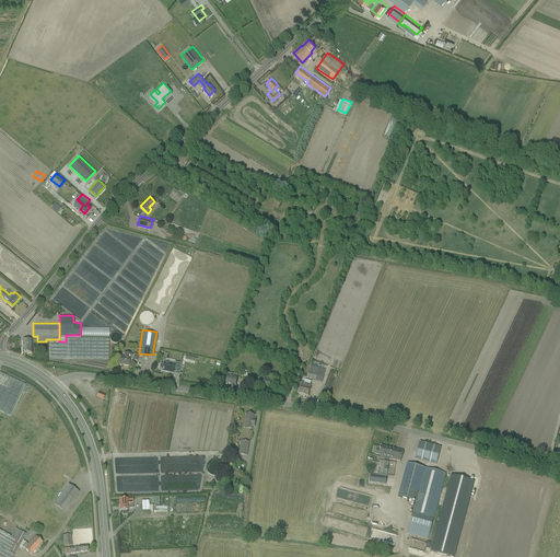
[(108,356),(108,350),(108,343),(108,335),(80,335),(66,335),(66,341),(59,341),(49,341),(49,350),(49,356),(108,356)]
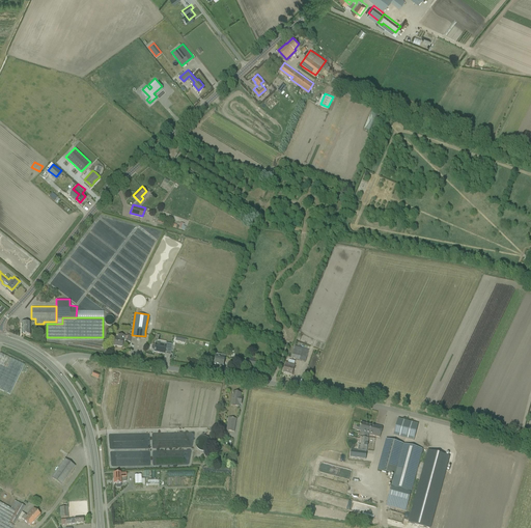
[(21,321),(21,333),(30,333),(30,321),(21,321)]
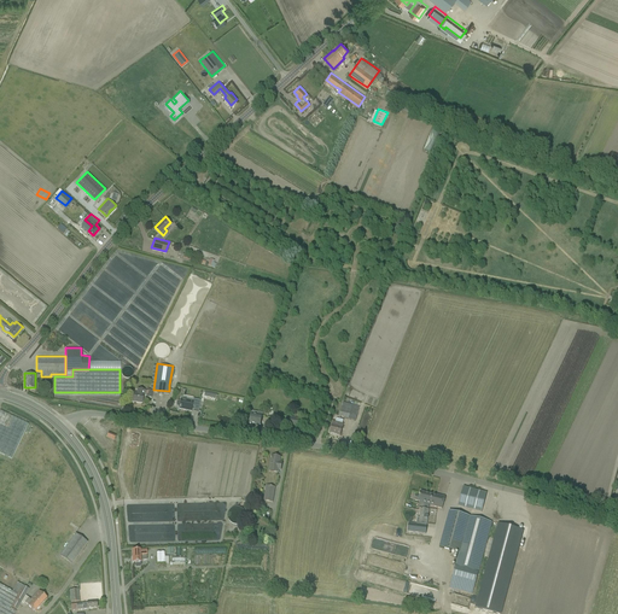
[(151,395),(152,389),(139,387),(138,391),(133,391),(132,399),(141,401),(143,392),(146,393),(146,395),(151,395)]
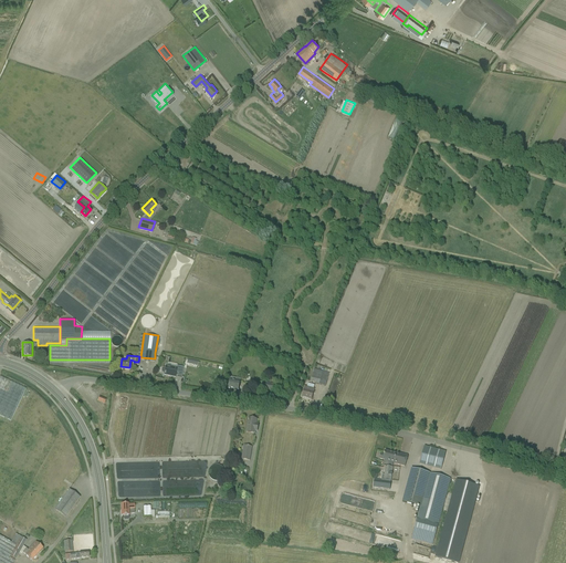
[(166,363),(165,365),(164,365),(163,365),(161,366),(161,368),(161,369),(163,369),(165,371),(164,373),(169,373),(175,374),(176,369),(178,371),(177,373),(181,374),(184,365),(177,363),(176,365),(166,363)]
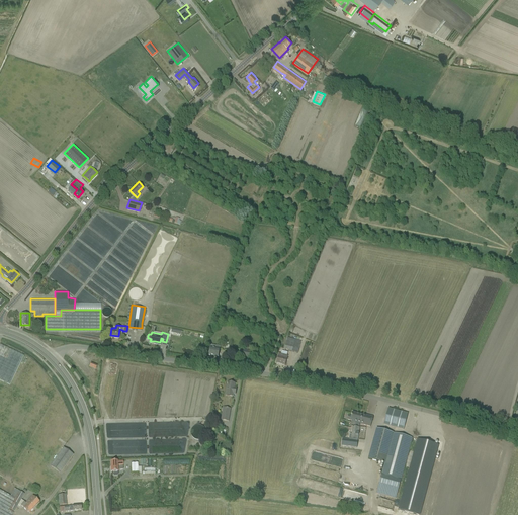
[(297,350),(300,339),(287,335),(284,346),(297,350)]
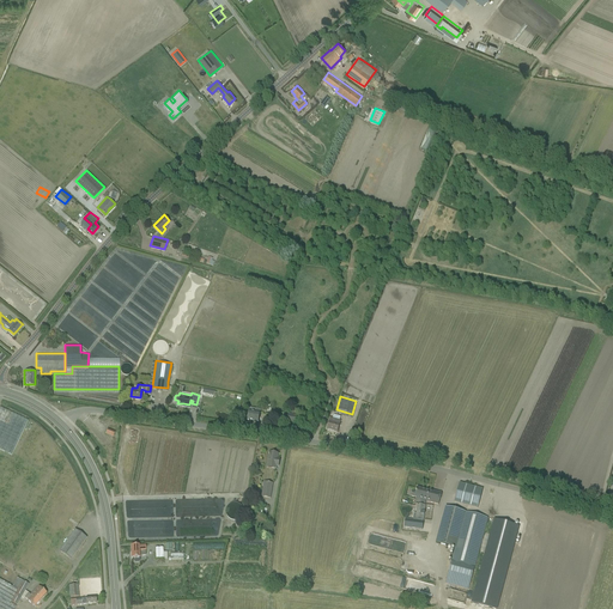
[(258,419),(259,413),(260,410),(260,407),(250,405),(249,408),(248,412),(247,418),(258,419)]
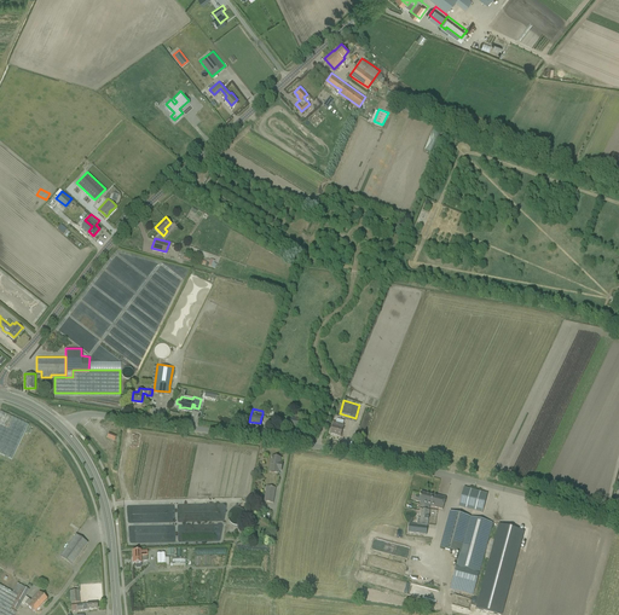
[(23,427),(25,422),(0,410),(0,452),(10,457),(23,427)]
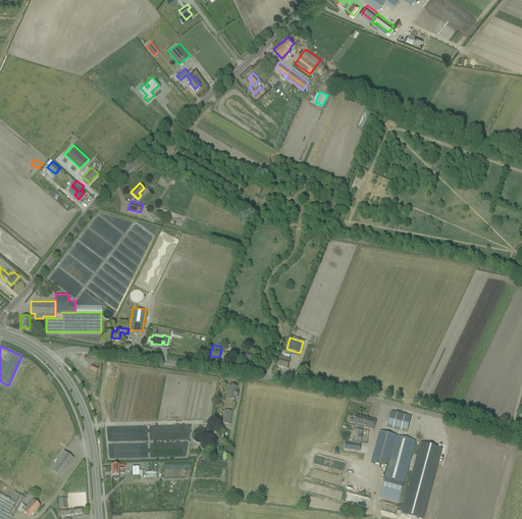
[(242,350),(241,357),(251,359),(252,352),(242,350)]
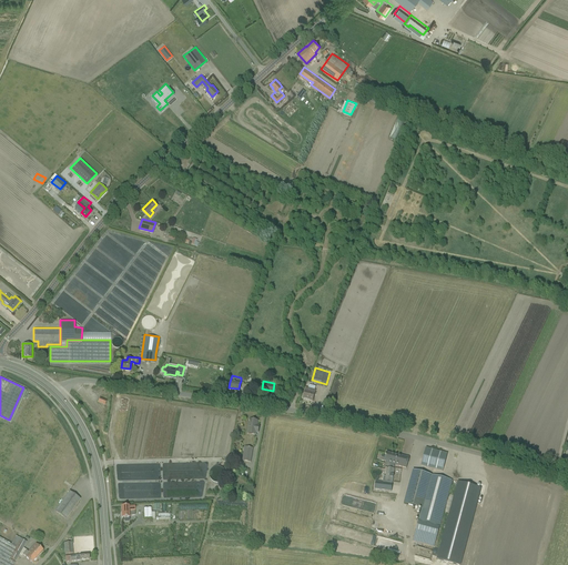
[(313,399),(314,393),(315,387),(306,385),(304,390),(303,395),(313,399)]
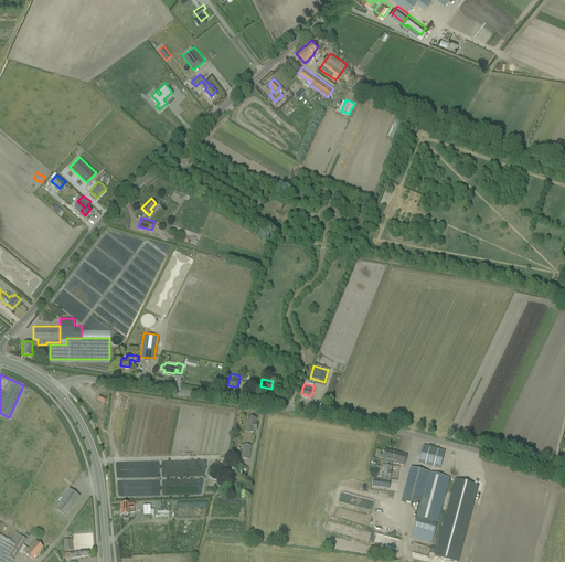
[(256,428),(256,427),(257,423),(255,423),(256,416),(248,415),(247,421),(246,428),(254,431),(255,427),(256,428)]
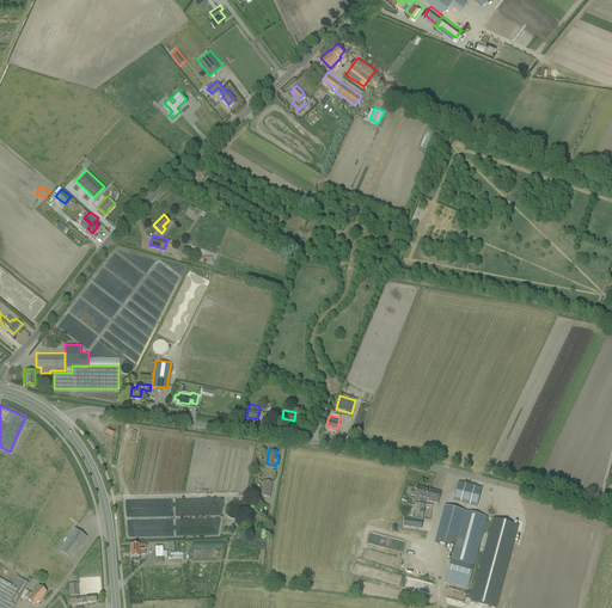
[(261,493),(270,495),(273,479),(263,478),(261,493)]
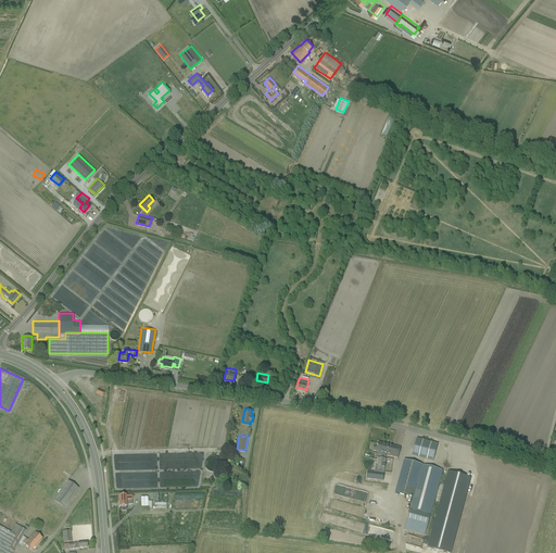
[(432,459),(437,442),(416,437),(412,453),(432,459)]
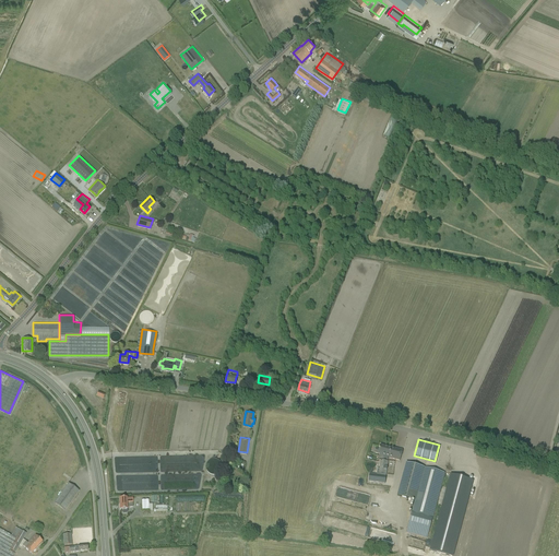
[(376,446),(375,450),(378,451),(389,454),(389,456),(400,458),(403,448),(392,445),(392,446),(380,442),(379,447),(376,446)]
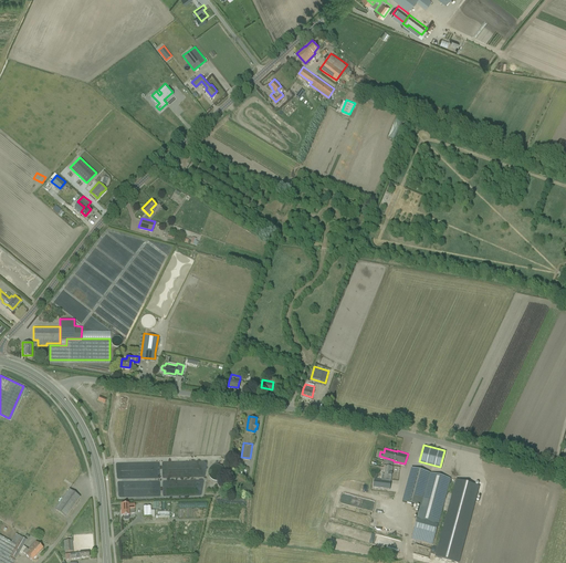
[(402,499),(420,504),(419,508),(411,537),(432,542),(440,514),(450,476),(429,470),(411,466),(402,499)]
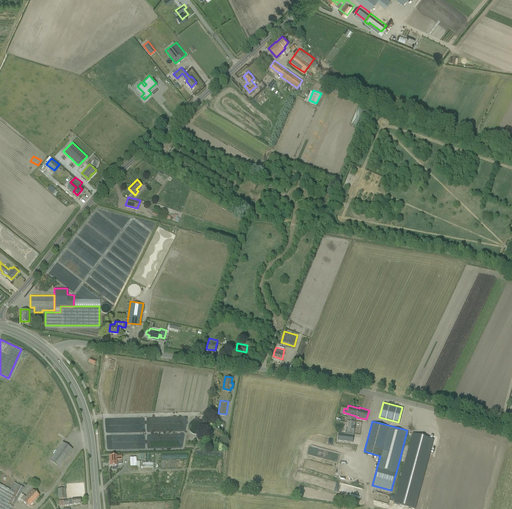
[(394,501),(414,507),(433,437),(413,432),(394,501)]
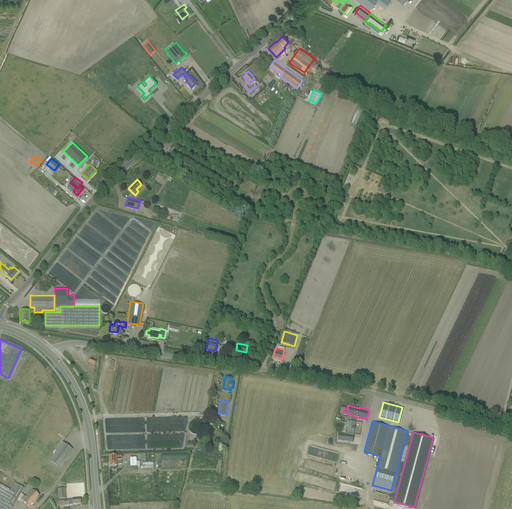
[(72,447),(62,440),(49,458),(59,465),(72,447)]
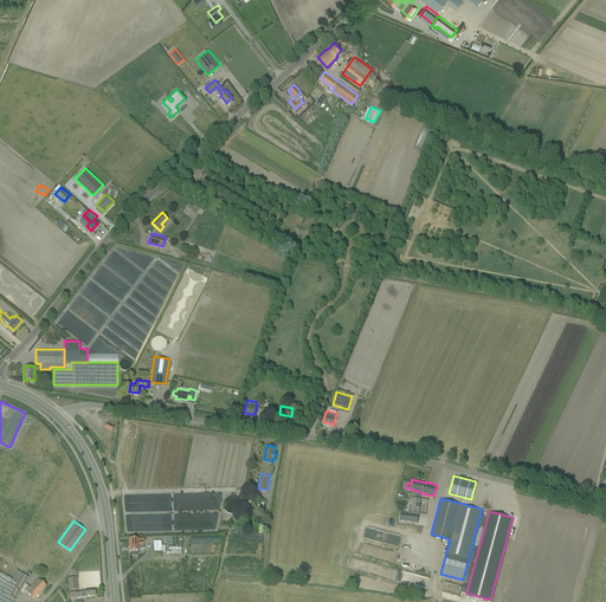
[(129,549),(131,549),(131,551),(133,554),(137,552),(137,551),(137,549),(137,547),(143,545),(143,536),(135,537),(129,537),(130,544),(129,544),(129,549)]
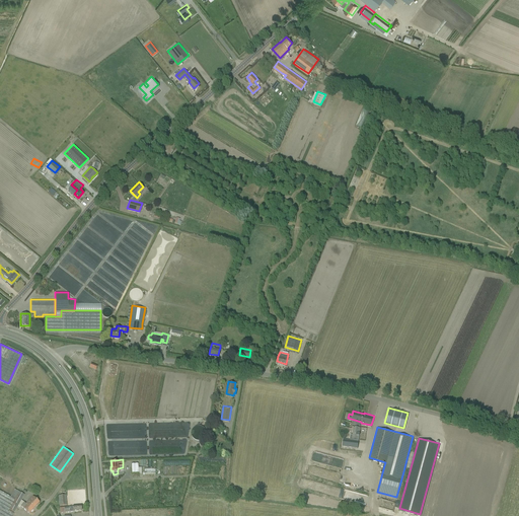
[(138,461),(131,461),(132,470),(138,470),(138,471),(142,471),(141,465),(138,465),(138,461)]
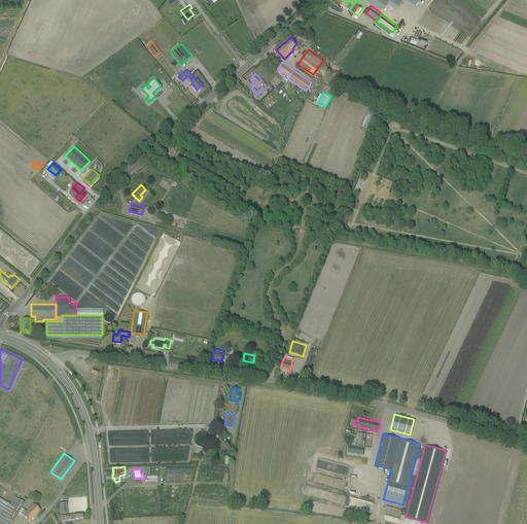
[(345,484),(347,479),(317,472),(315,479),(330,483),(332,478),(337,479),(338,478),(342,479),(341,483),(345,484)]
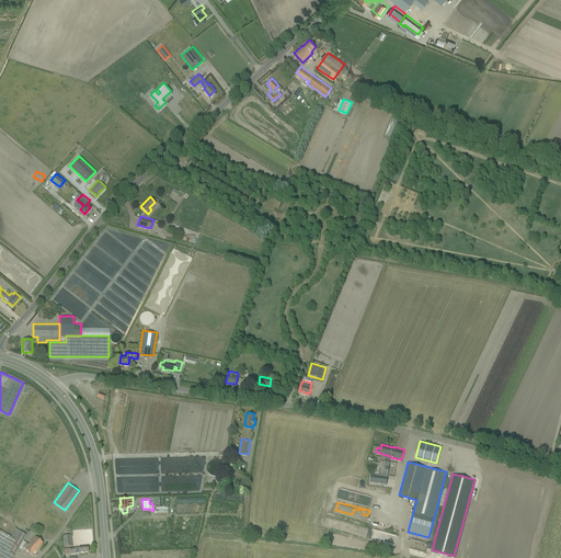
[(76,516),(78,543),(91,542),(89,515),(76,516)]
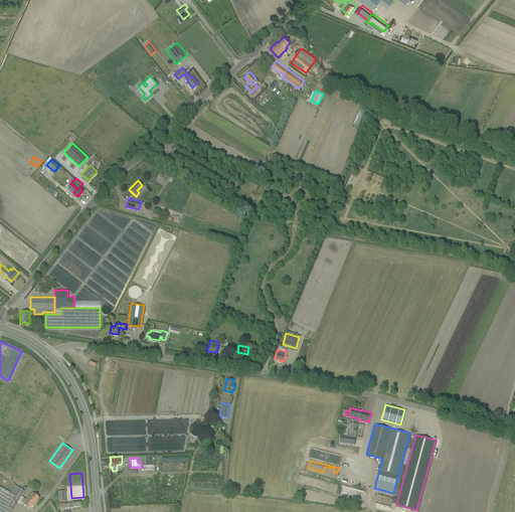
[(0,511),(10,511),(11,510),(13,507),(8,504),(9,503),(14,506),(18,498),(24,489),(19,486),(14,483),(10,491),(0,485),(0,511)]
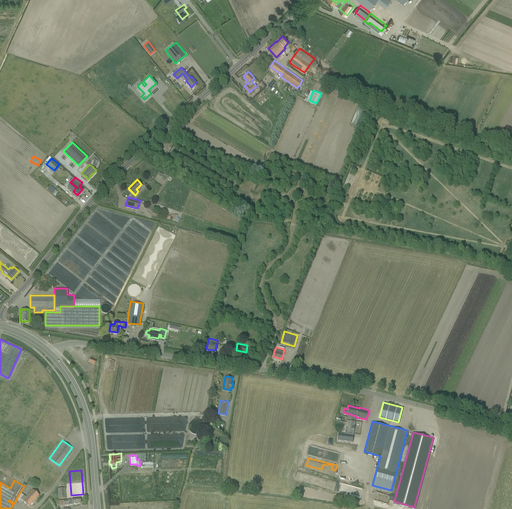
[(27,494),(33,499),(39,494),(32,488),(28,492),(27,494)]
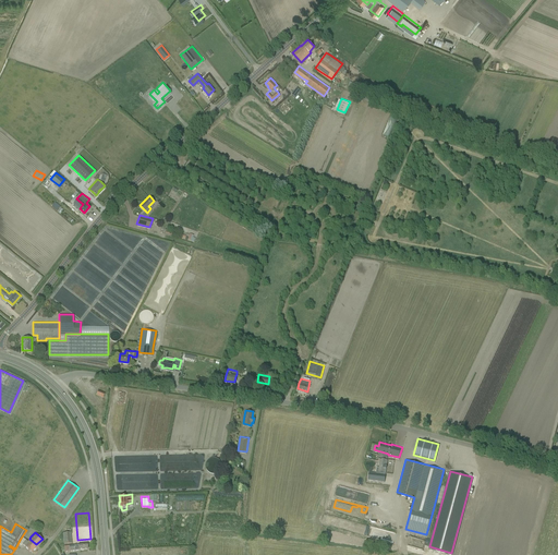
[(36,544),(29,539),(28,540),(26,538),(25,539),(22,542),(32,551),(36,544)]
